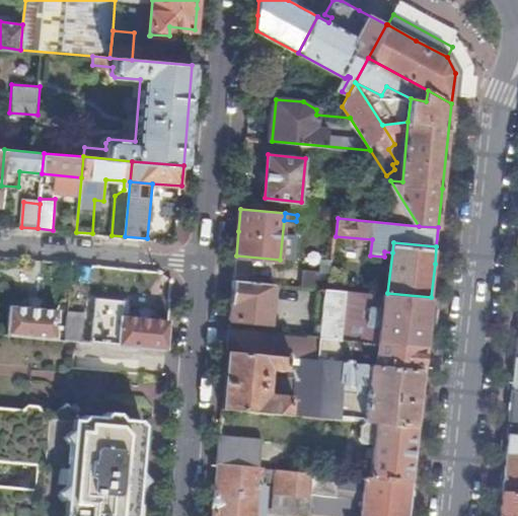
[(304,269),(302,286),(325,288),(330,289),(331,271),(304,269)]
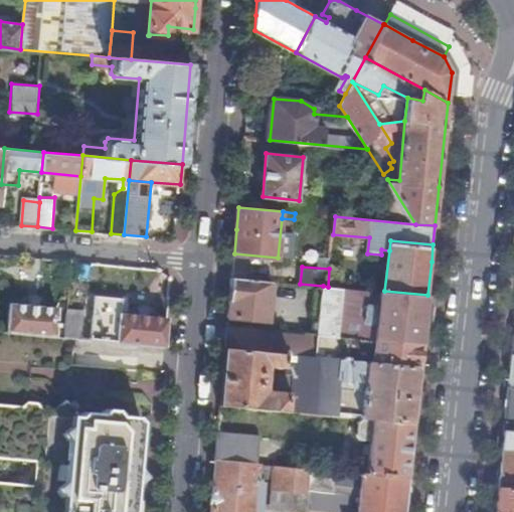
[(273,282),(232,278),(230,297),(229,315),(269,319),(273,282)]
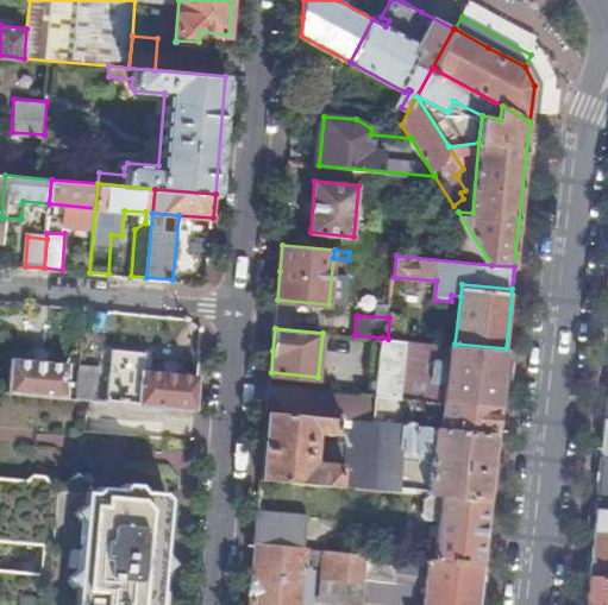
[(382,338),(376,394),(401,396),(407,341),(388,339),(382,338)]
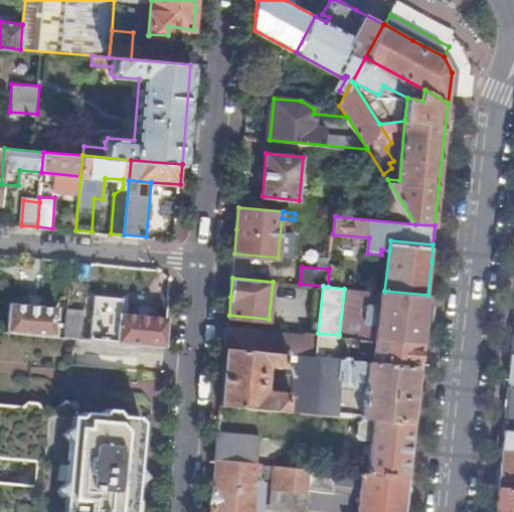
[(377,331),(376,338),(422,343),(424,319),(427,295),(384,291),(380,291),(379,306),(377,323),(377,331)]
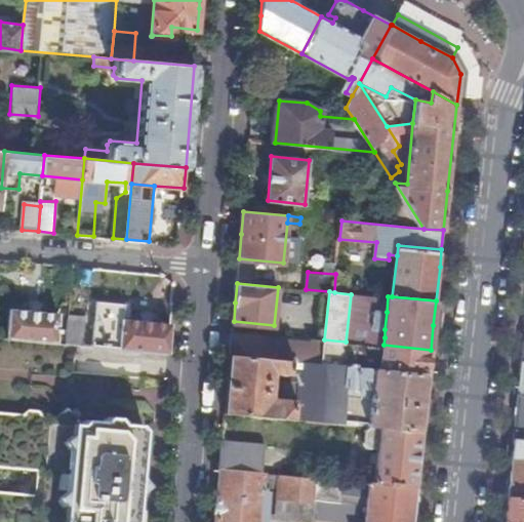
[(124,348),(126,319),(127,303),(98,299),(94,345),(124,348)]
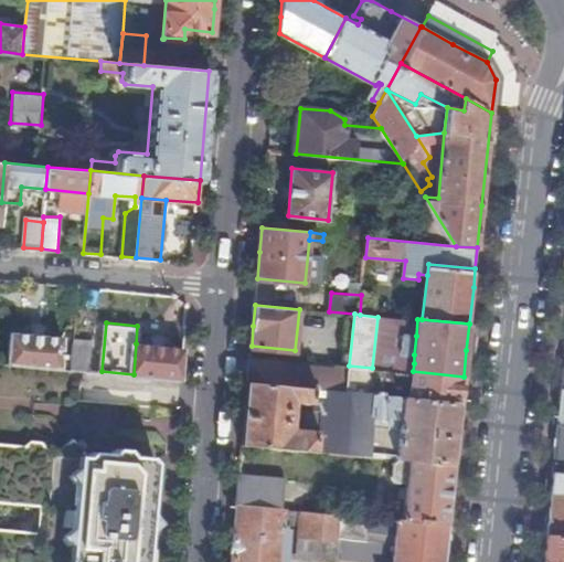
[(10,362),(63,367),(65,337),(12,331),(10,362)]
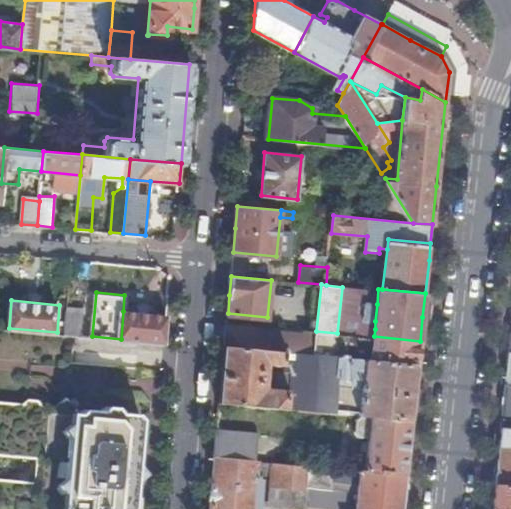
[(375,321),(377,304),(366,303),(364,320),(375,321)]
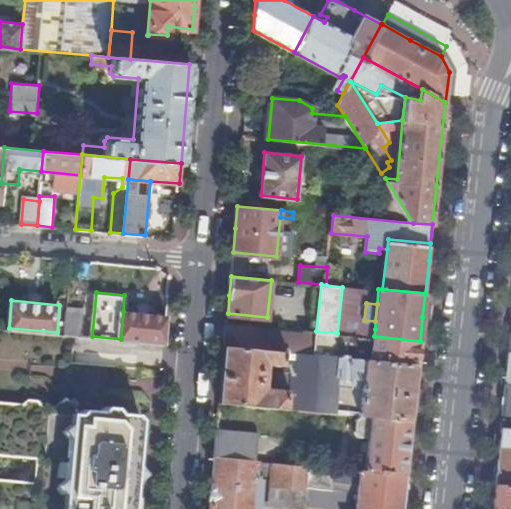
[(65,333),(83,335),(84,311),(67,310),(65,333)]
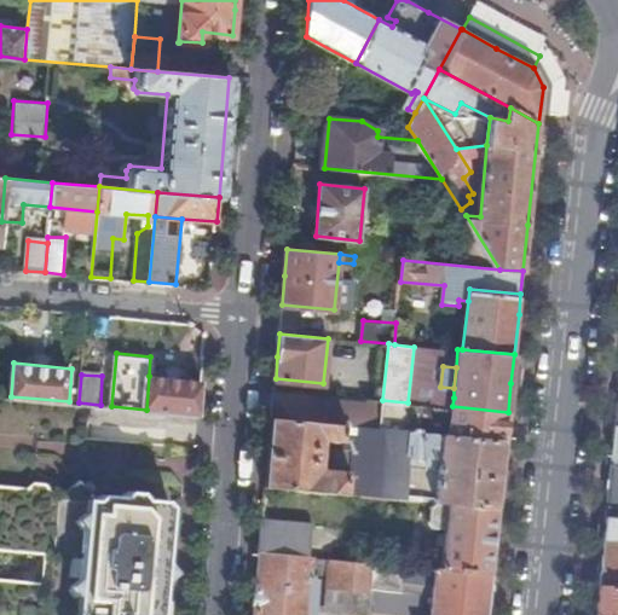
[(149,376),(146,410),(200,415),(203,379),(149,376)]
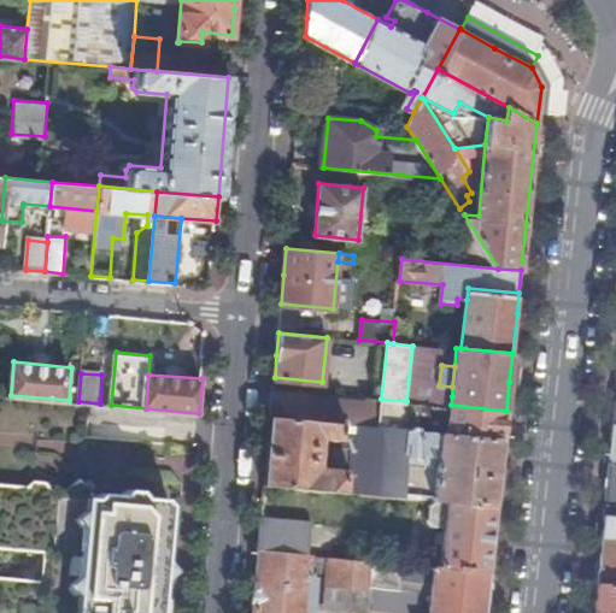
[(381,399),(274,389),(271,418),(504,440),(505,424),(506,411),(451,405),(435,404),(406,401),(381,399)]
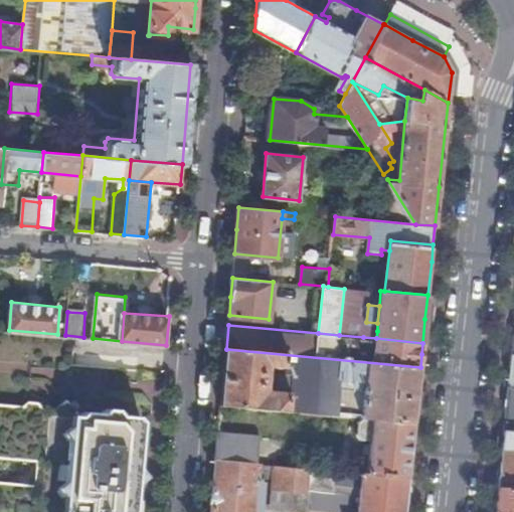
[(376,338),(377,331),(364,330),(363,337),(376,338)]
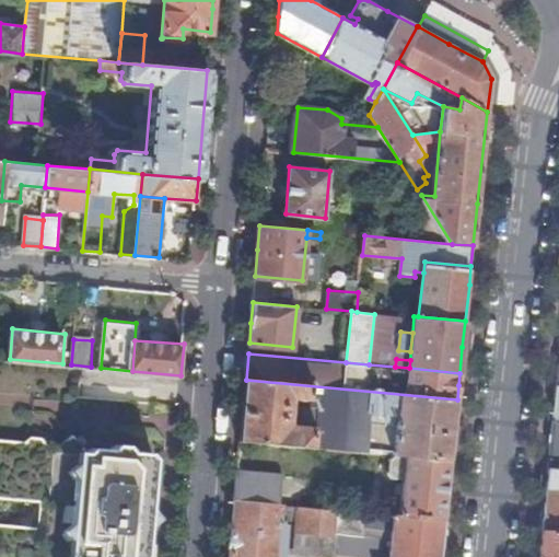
[(407,454),(451,457),(454,429),(457,399),(246,380),(243,410),(241,439),(315,445),(317,406),(368,412),(364,450),(394,452),(407,454)]
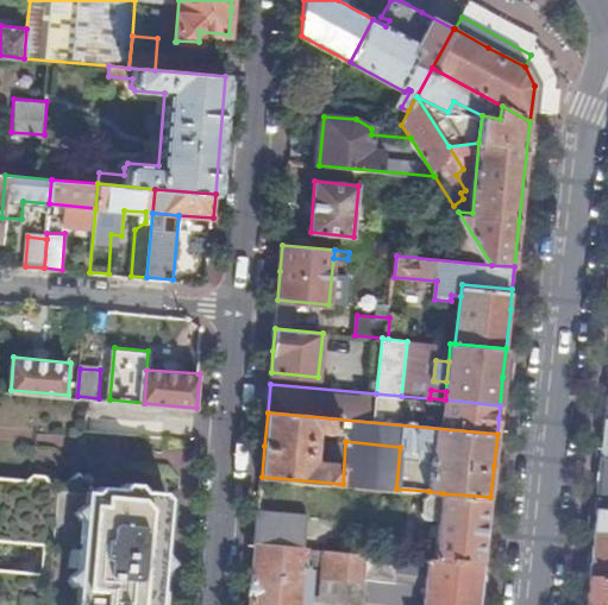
[(345,441),(343,484),(396,489),(400,447),(345,441)]
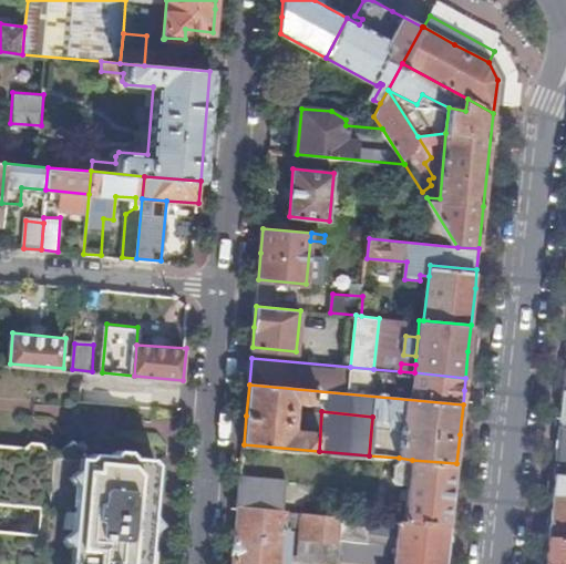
[(557,450),(553,491),(565,491),(565,413),(562,413),(557,450)]
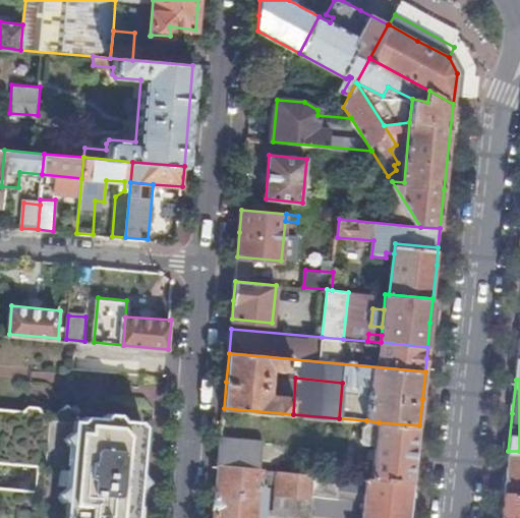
[(49,501),(60,493),(62,455),(54,447),(64,438),(65,426),(75,426),(81,420),(71,404),(56,412),(45,411),(41,406),(31,404),(24,409),(0,406),(0,517),(58,517),(59,512),(49,501)]
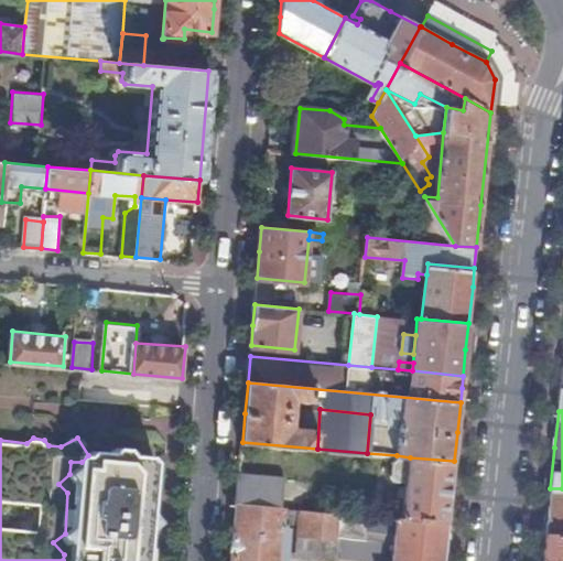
[(155,560),(157,549),(144,533),(150,528),(145,524),(144,514),(151,510),(147,505),(152,500),(155,460),(151,454),(134,453),(129,446),(118,445),(112,451),(94,449),(91,451),(88,455),(82,462),(71,462),(69,474),(58,484),(67,493),(65,533),(53,542),(64,554),(63,560),(155,560)]
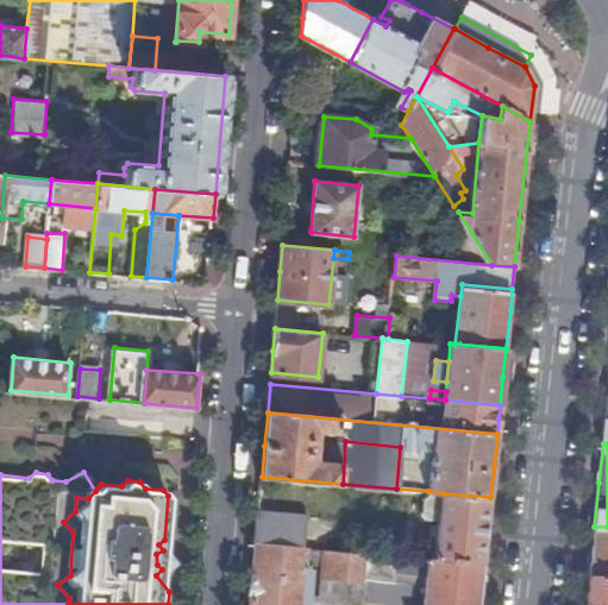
[(440,518),(443,493),(428,491),(422,499),(422,512),(426,518),(440,518)]
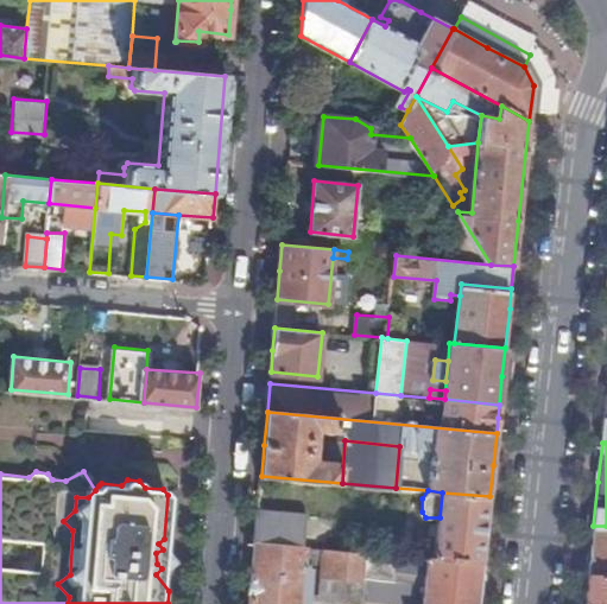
[(442,493),(440,517),(436,552),(428,551),(428,557),(484,561),(487,526),(489,496),(442,493)]
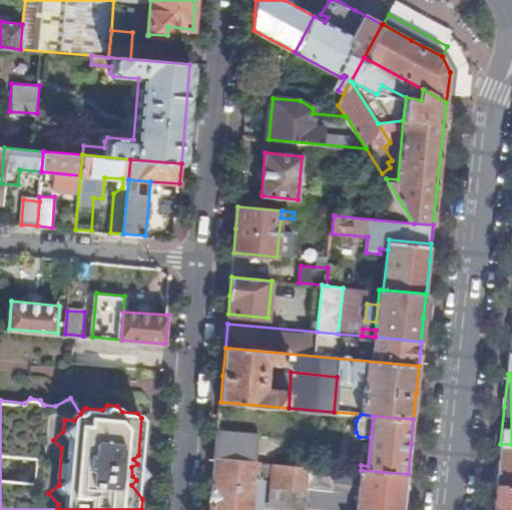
[(258,434),(217,430),(216,444),(215,458),(254,461),(258,434)]
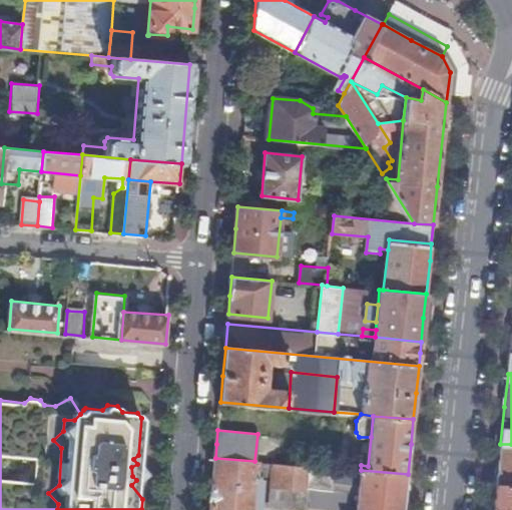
[(499,464),(497,484),(511,484),(511,444),(500,444),(499,464)]
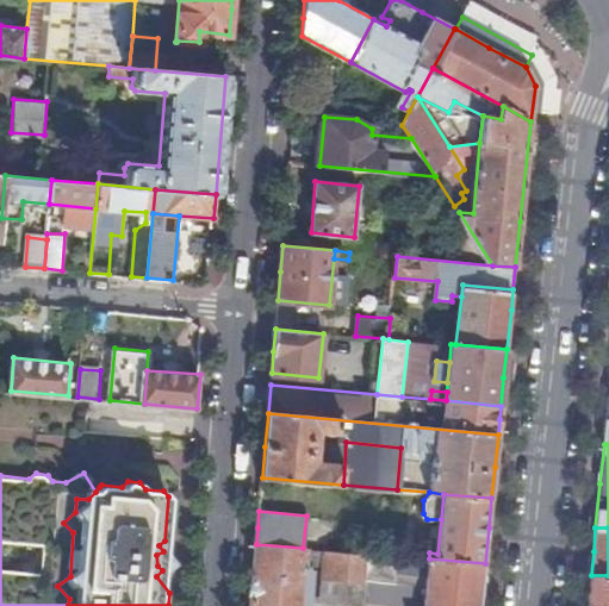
[(305,578),(308,548),(303,548),(256,544),(253,588),(250,605),(302,605),(303,600),(305,578)]
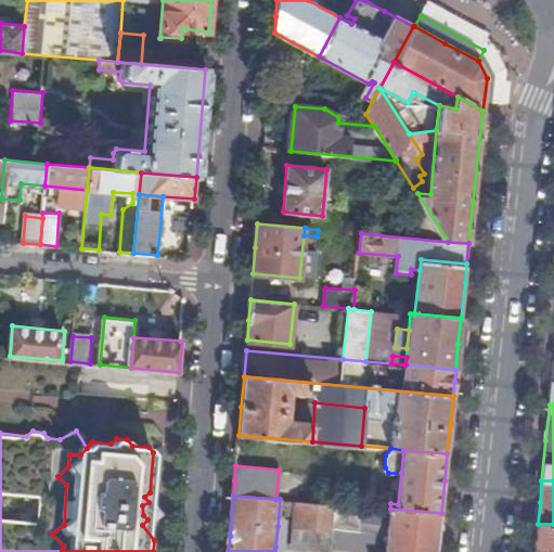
[(280,499),(278,526),(294,527),(293,548),(334,551),(334,546),(336,528),(353,529),(357,505),(280,499)]
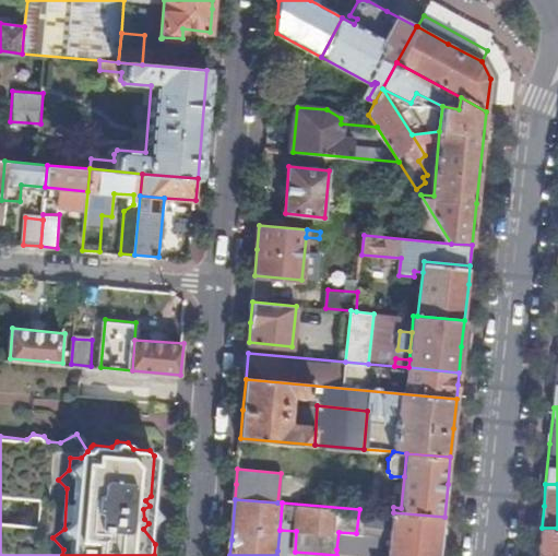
[(391,536),(441,541),(443,528),(444,517),(393,512),(392,527),(382,525),(382,535),(391,536)]
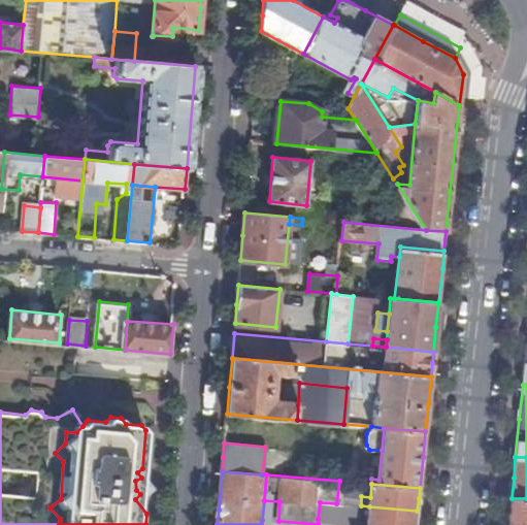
[(526,498),(512,498),(509,519),(508,524),(526,524),(526,498)]
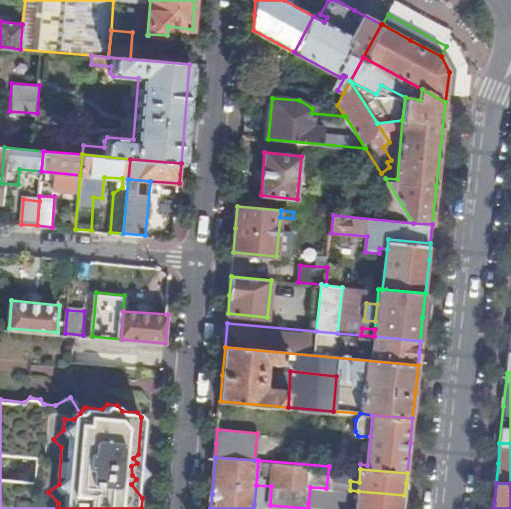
[(331,504),(353,507),(357,507),(358,491),(350,490),(326,488),(310,487),(308,503),(331,506),(331,504)]
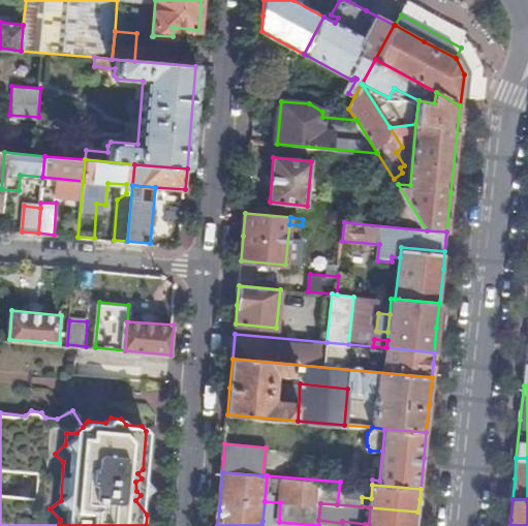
[(415,525),(417,512),(370,507),(369,524),(365,524),(362,525),(415,525)]
